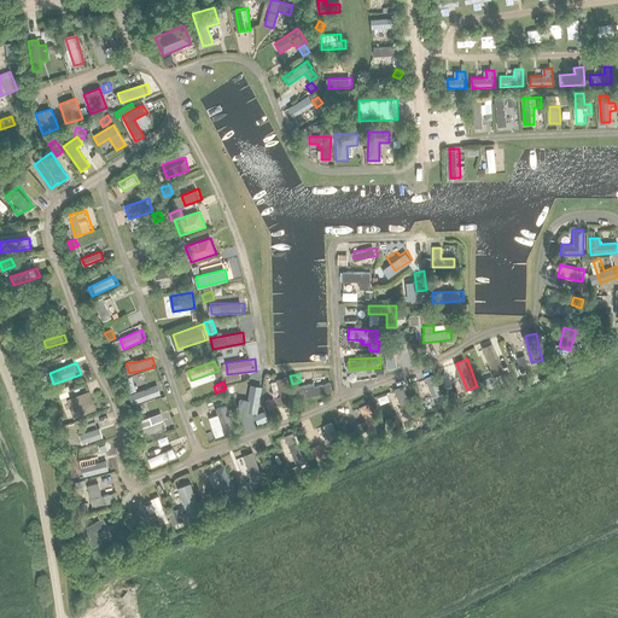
[(304,385),(297,388),(299,400),(332,391),(330,383),(314,386),(313,383),(304,385)]
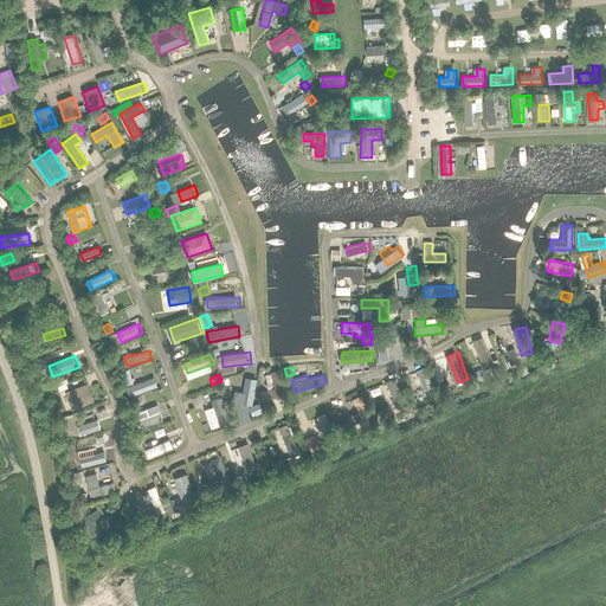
[(158,376),(133,385),(135,393),(160,385),(158,376)]
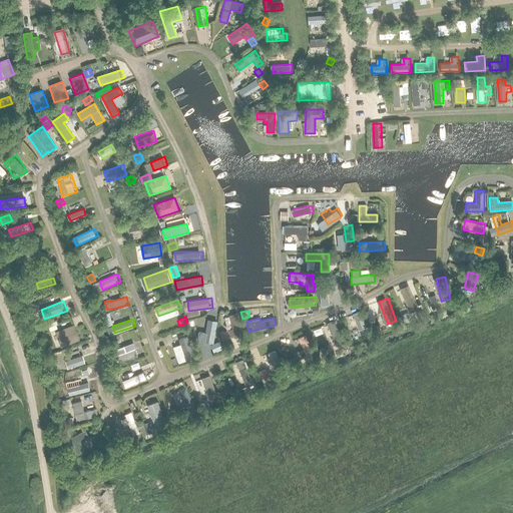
[(215,343),(219,321),(210,319),(205,341),(215,343)]
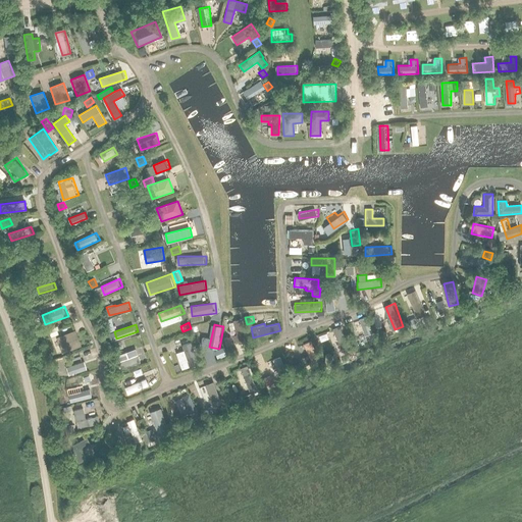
[(57,326),(48,330),(51,337),(58,334),(57,330),(59,330),(57,326)]
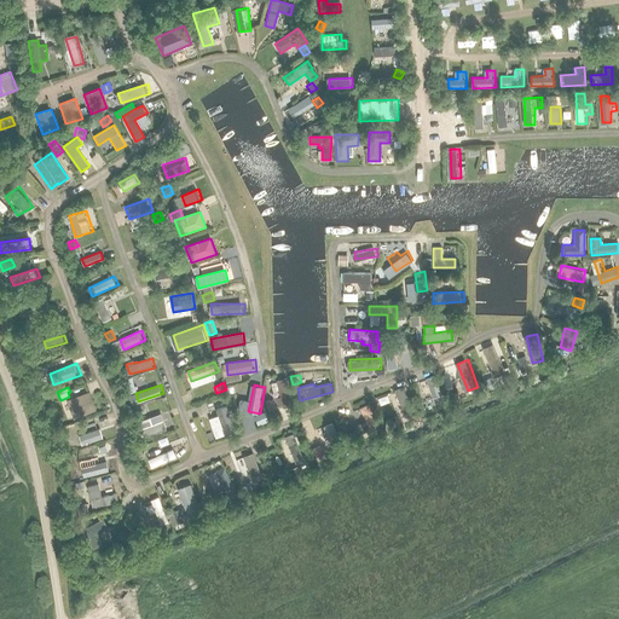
[(404,412),(414,410),(409,387),(399,388),(404,412)]
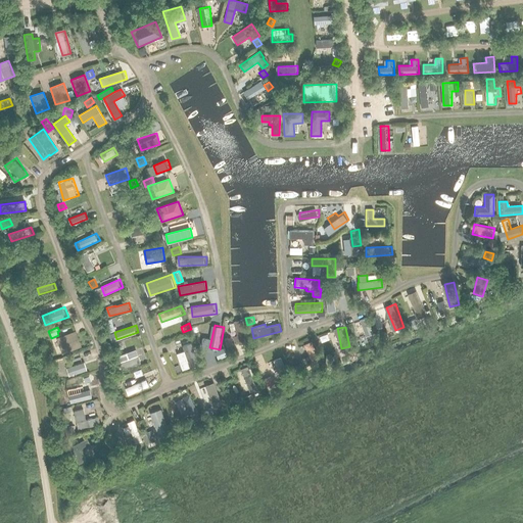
[(62,354),(82,347),(76,331),(56,338),(62,354)]
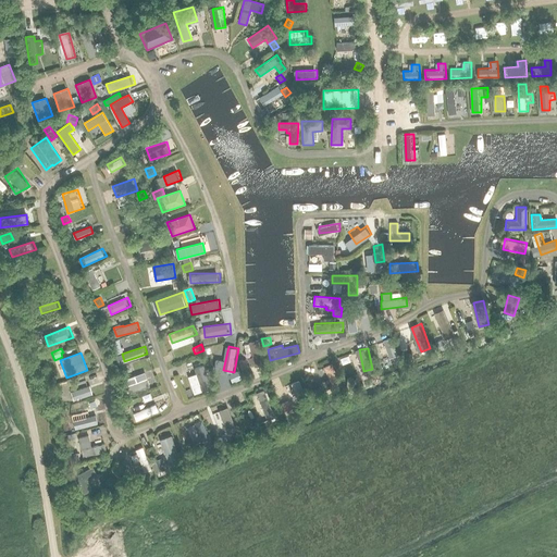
[(411,353),(405,355),(407,361),(413,359),(411,353)]
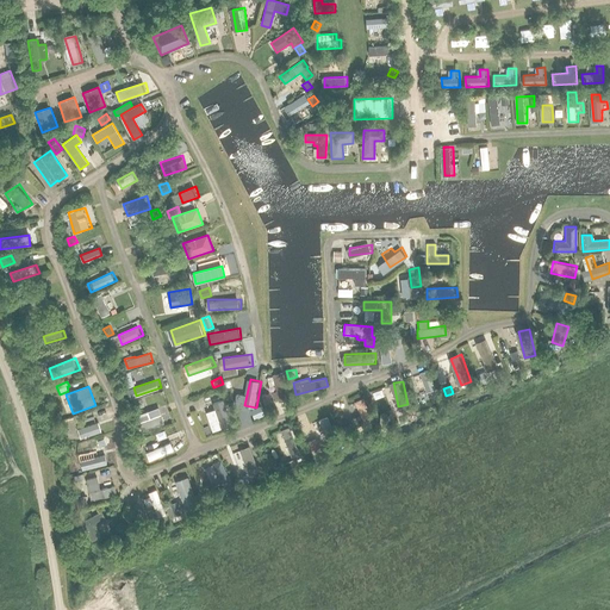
[(269,393),(261,396),(263,404),(272,403),(269,393)]
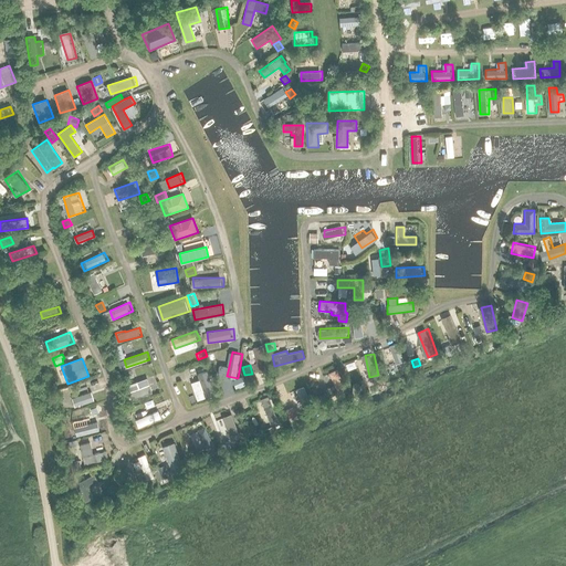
[(329,397),(346,389),(337,369),(328,374),(334,386),(326,389),(329,397)]
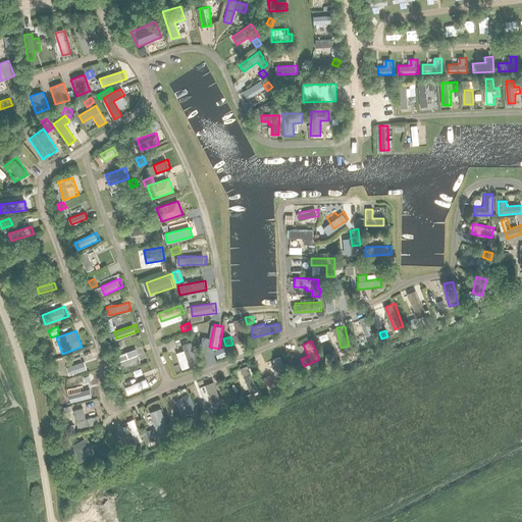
[(172,352),(193,347),(192,343),(171,349),(172,352)]
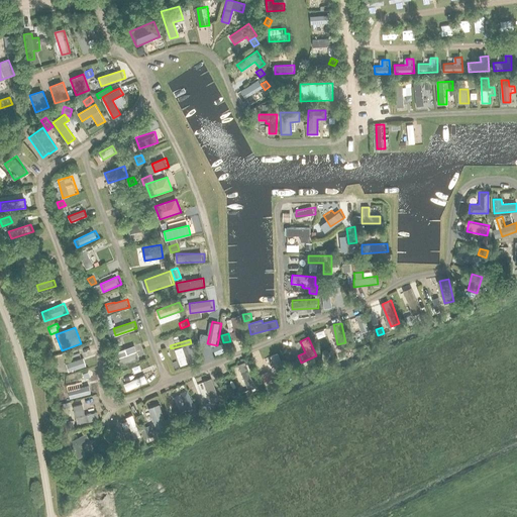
[(192,343),(171,350),(173,357),(195,350),(192,343)]
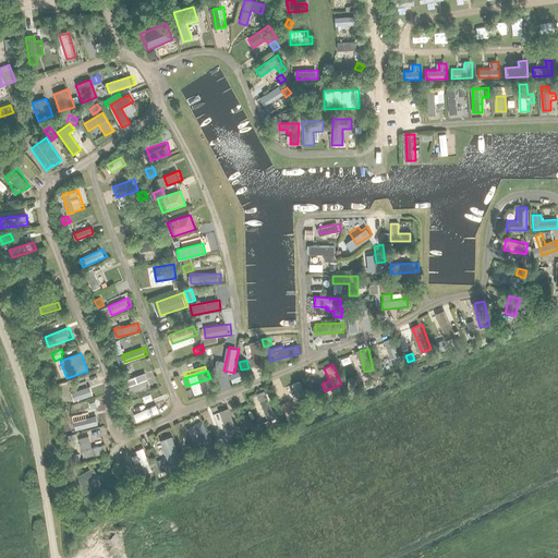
[(238,372),(229,375),(232,383),(241,379),(238,372)]
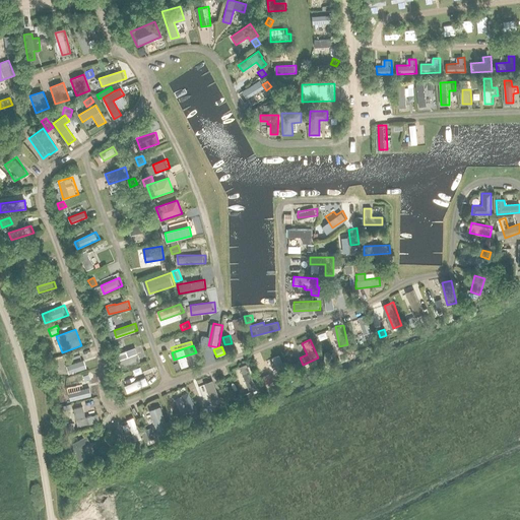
[(135,347),(118,353),(123,367),(140,362),(135,347)]
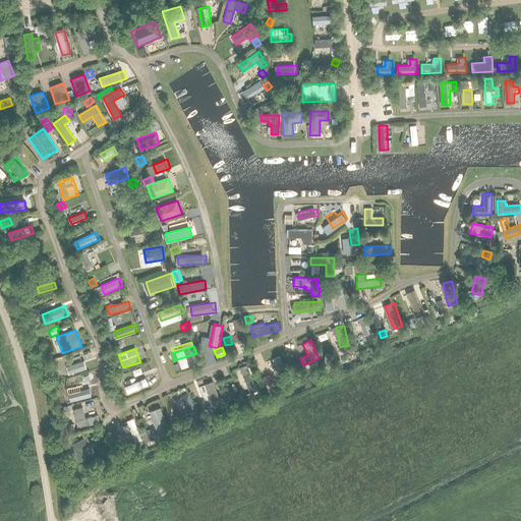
[(281,380),(290,377),(283,355),(274,359),(281,380)]
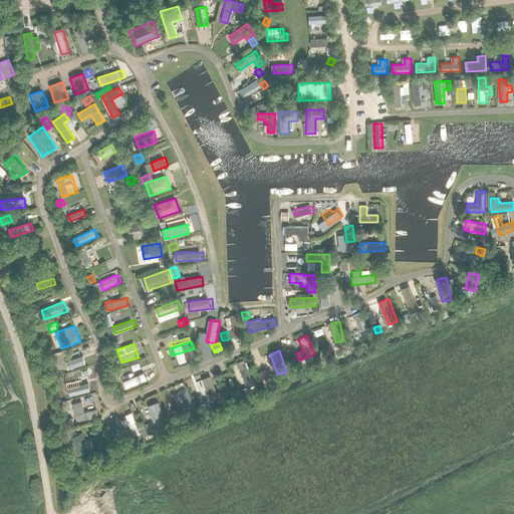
[(317,354),(311,357),(314,363),(319,360),(317,354)]
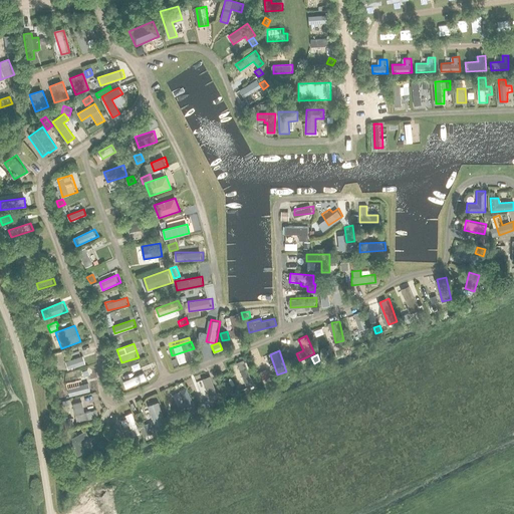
[(70,368),(87,363),(85,355),(68,360),(70,368)]
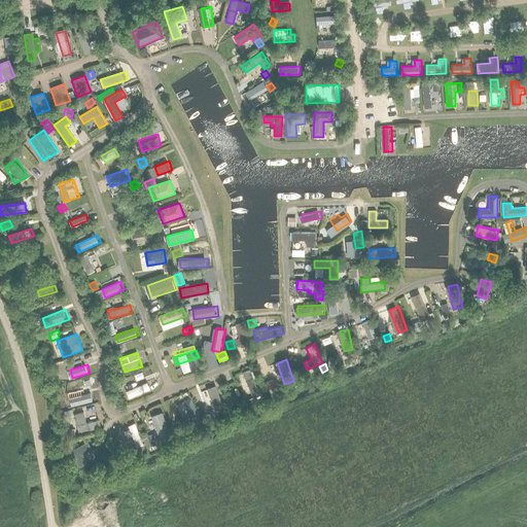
[(246,371),(254,394),(260,391),(252,369),(246,371)]
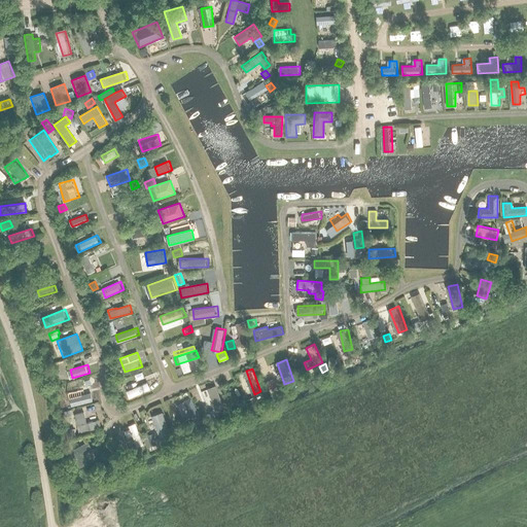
[(273,380),(265,383),(268,390),(276,387),(273,380)]
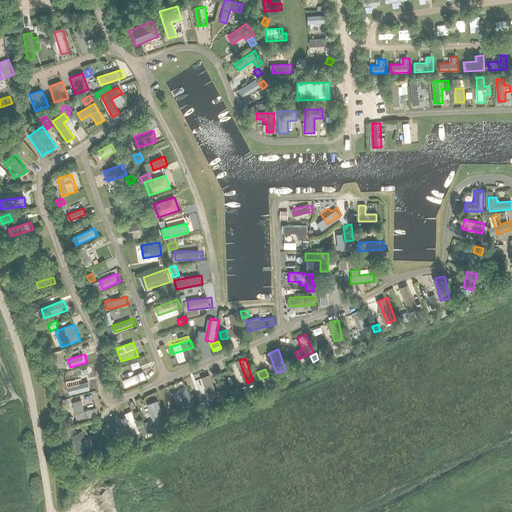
[(146,372),(123,379),(125,386),(148,379),(146,372)]
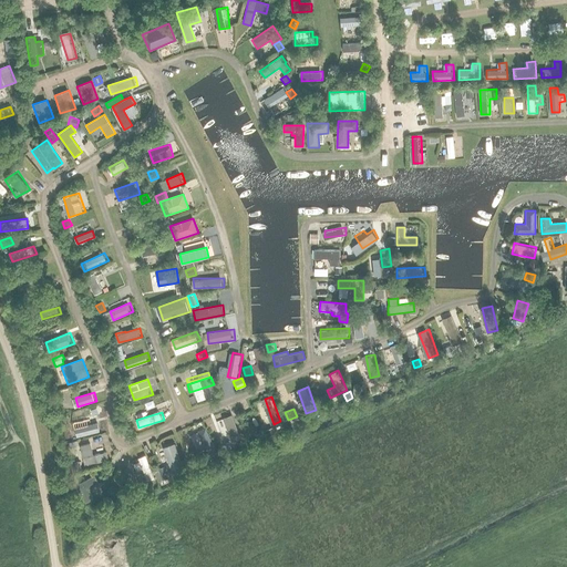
[(238,412),(230,414),(236,435),(244,433),(238,412)]
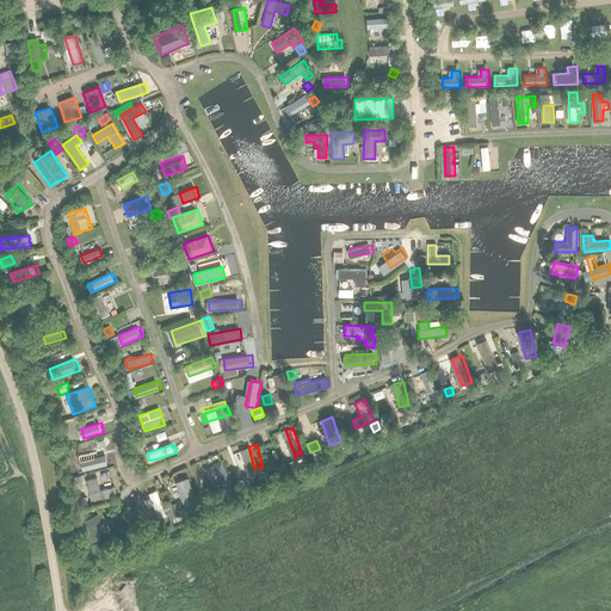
[(80,462),(82,471),(106,466),(104,456),(80,462)]
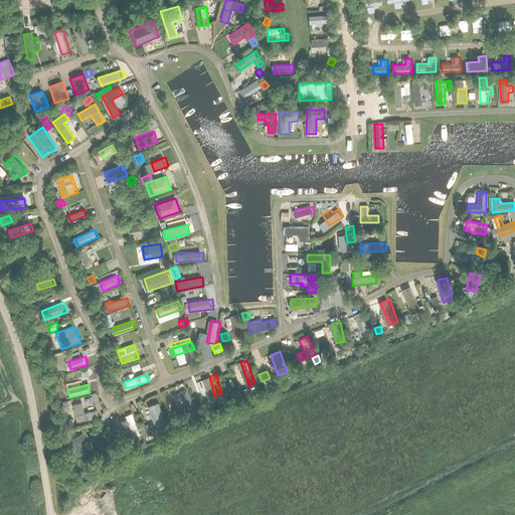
[(239,391),(242,397),(249,393),(247,388),(239,391)]
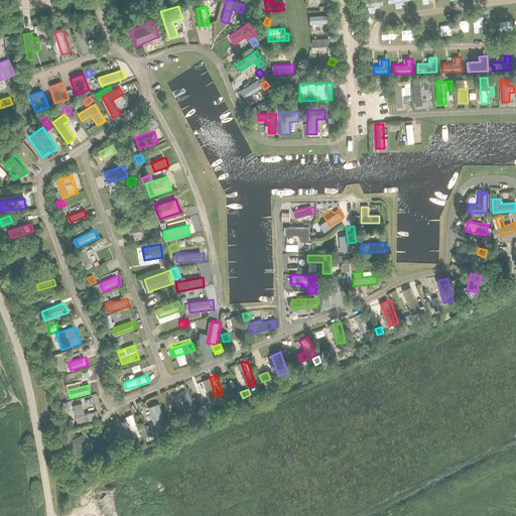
[(184,404),(177,407),(181,415),(196,408),(186,390),(179,394),(184,404)]
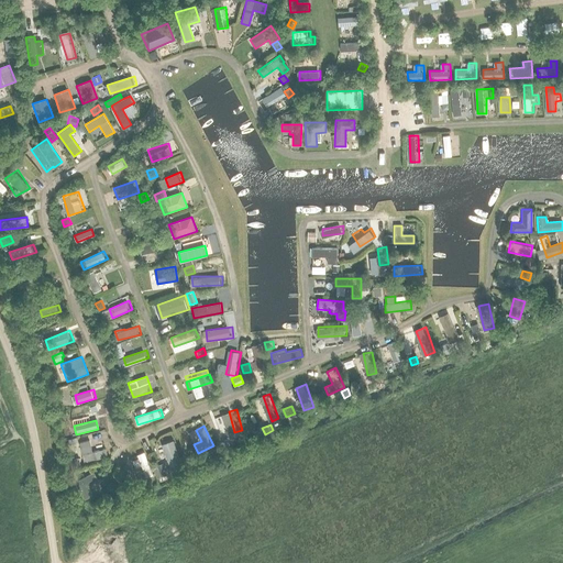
[(225,437),(219,440),(222,449),(229,445),(225,437)]
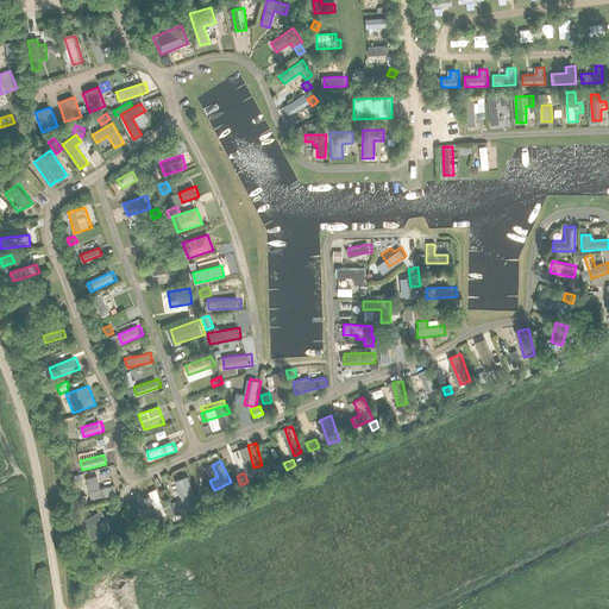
[(186,510),(198,506),(187,476),(175,481),(186,510)]
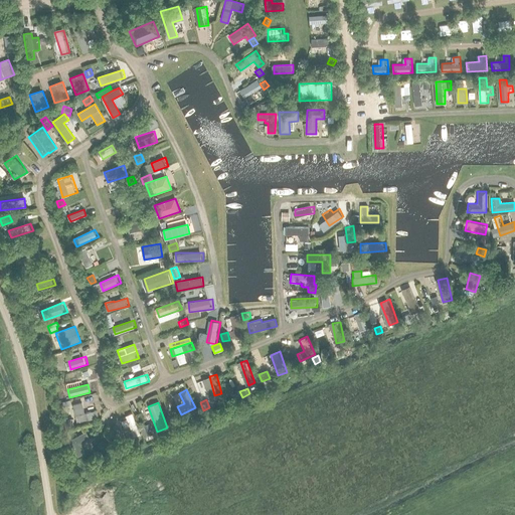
[(97,410),(84,413),(81,403),(72,405),(76,423),(99,417),(97,410)]
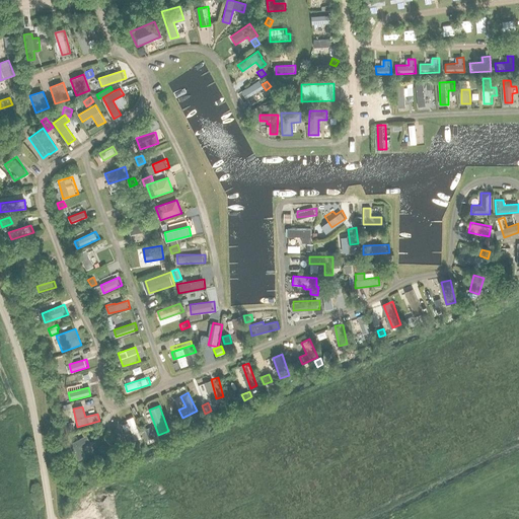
[(138,418),(124,420),(127,439),(140,437),(138,418)]
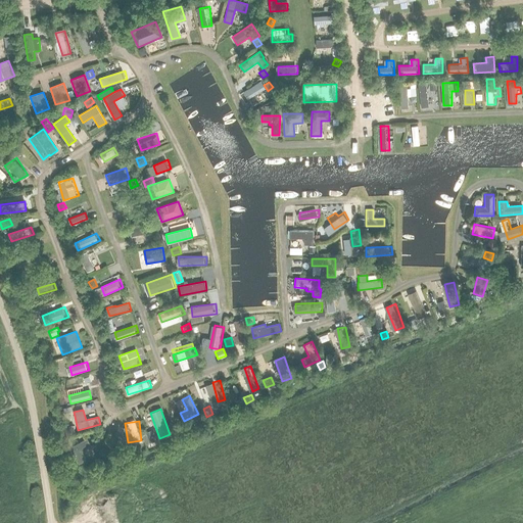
[(74,425),(63,428),(65,434),(75,432),(74,425)]
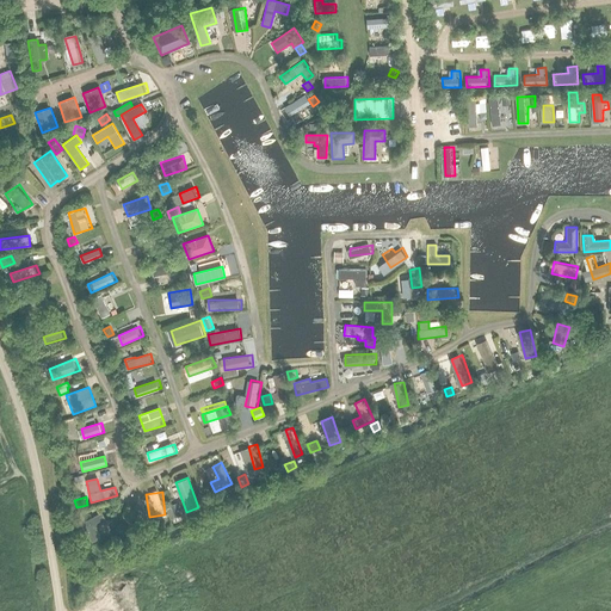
[(174,518),(181,516),(178,507),(172,510),(174,518)]
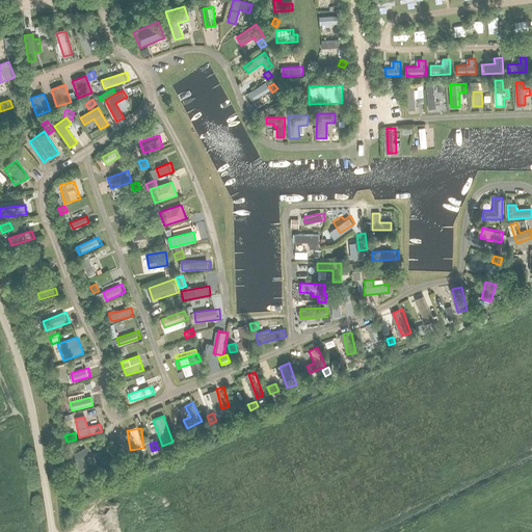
[(64,450),(68,455),(74,451),(70,446),(64,450)]
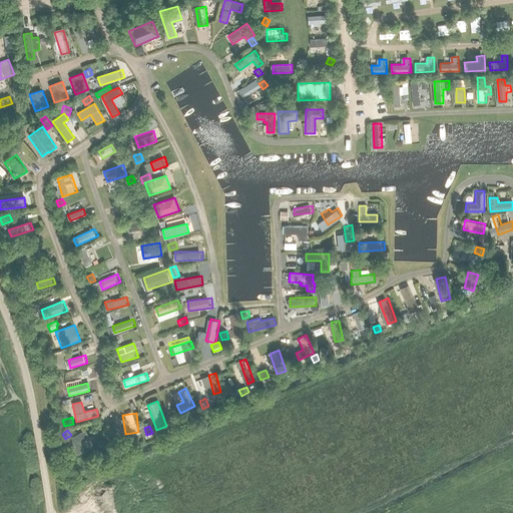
[(80,443),(89,438),(85,430),(68,440),(77,456),(85,451),(80,443)]
